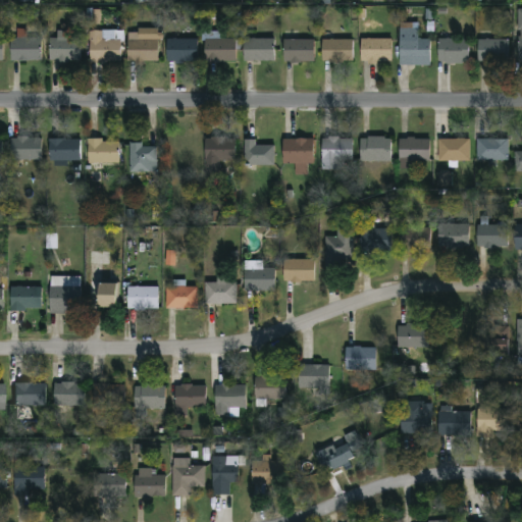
[(399,66),(399,24),(416,24),(416,40),(429,40),(429,66),(399,66)]
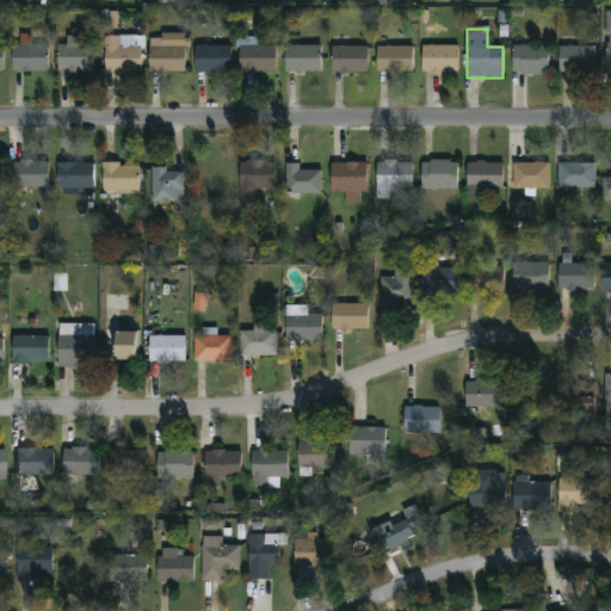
[(105,75),(105,38),(139,38),(139,75),(105,75)]
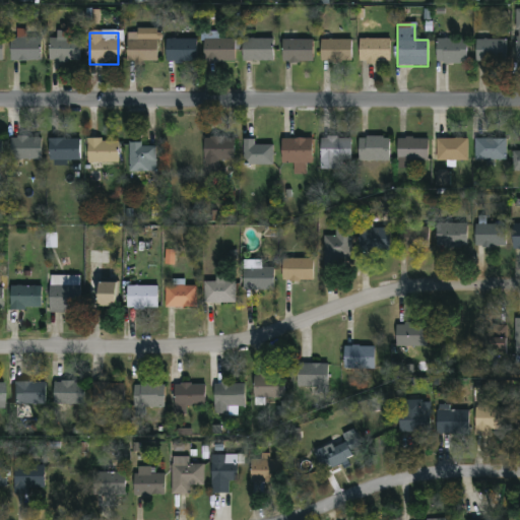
[(66,39),(84,39),(84,63),(49,63),(49,35),(66,35),(66,39)]
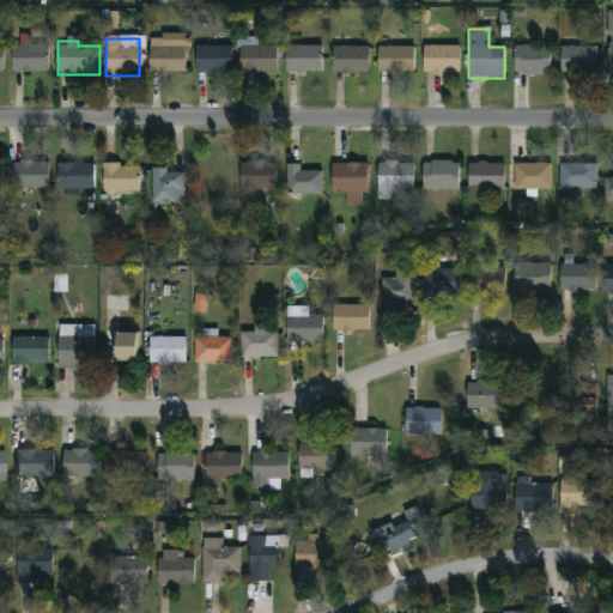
[(184,74),(150,74),(150,41),(162,41),(162,48),(184,48),(184,74)]
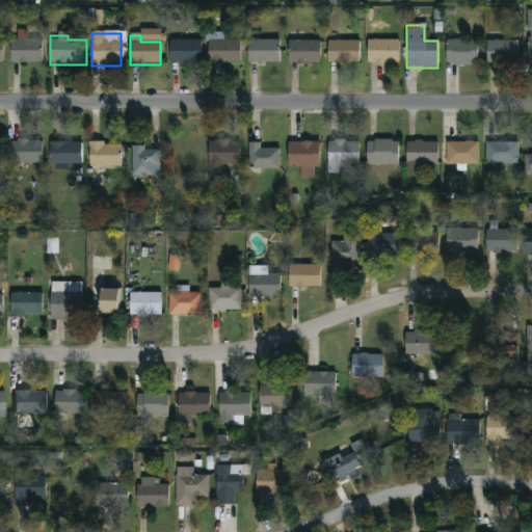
[(41,40),(41,63),(9,63),(9,40),(41,40)]
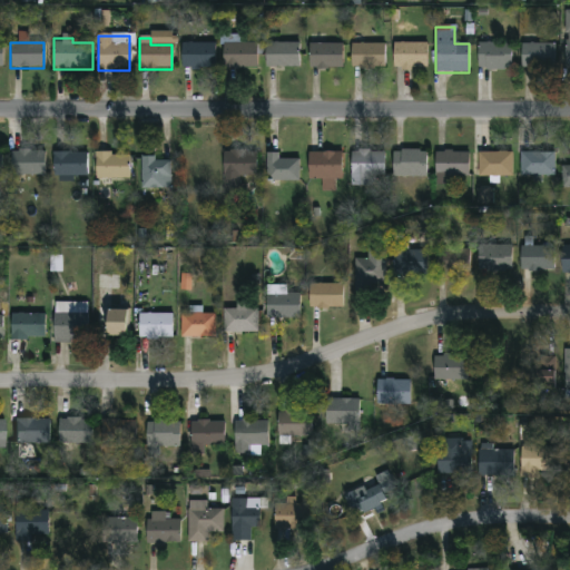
[(266,68),(266,42),(300,42),(300,68),(266,68)]
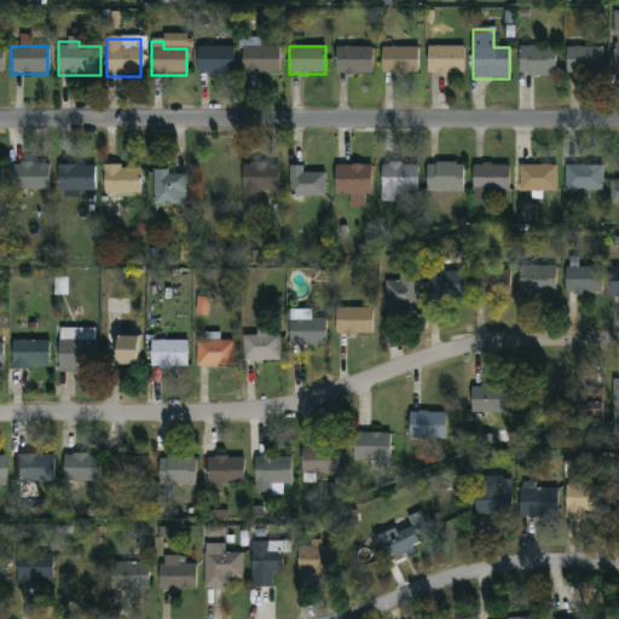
[(233,76),(197,76),(197,47),(233,47),(233,76)]
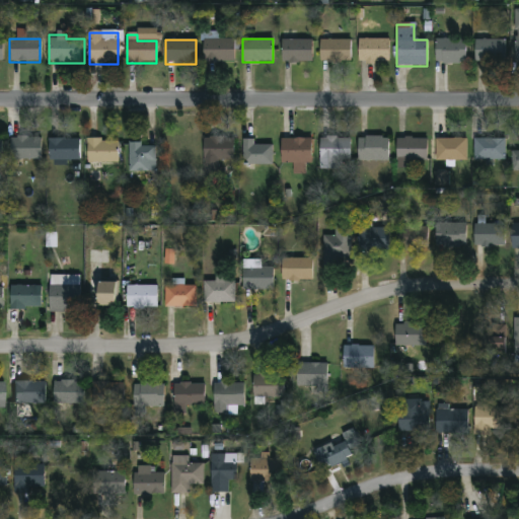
[(204,40),(234,40),(234,62),(204,62),(204,40)]
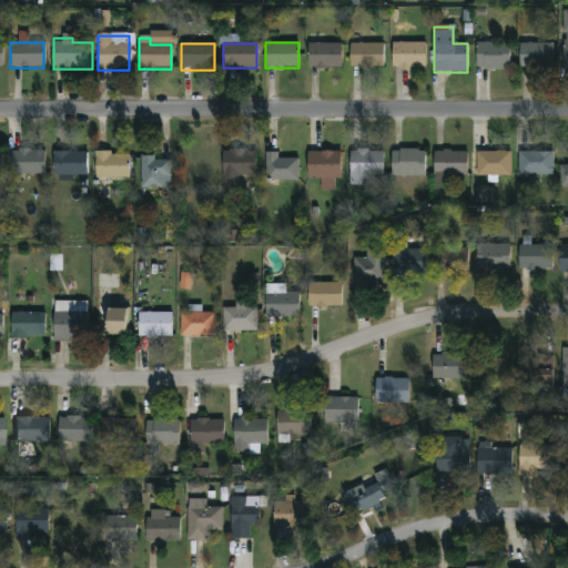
[(344,68),(308,68),(308,43),(344,43),(344,68)]
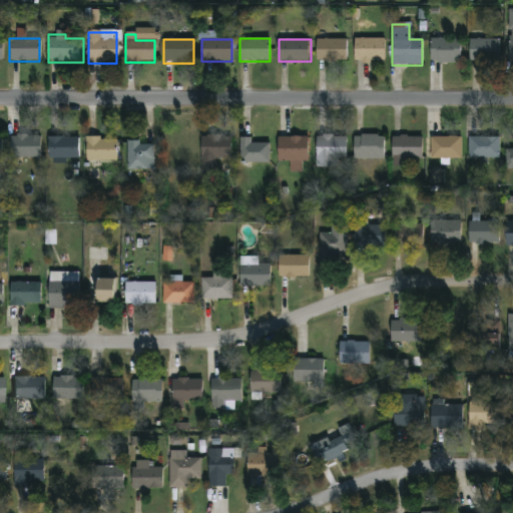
[(317,61),(317,39),(347,39),(347,61),(317,61)]
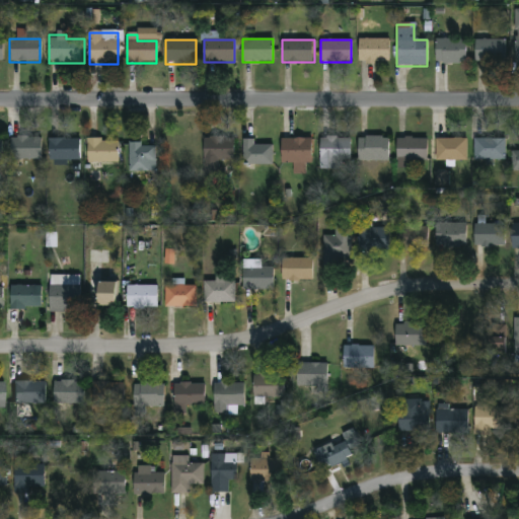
[(388,62),(359,62),(359,40),(388,40),(388,62)]
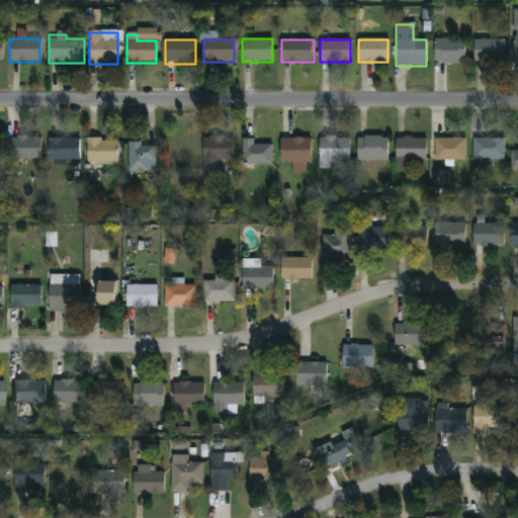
[(464,39),(464,63),(434,63),(434,39),(464,39)]
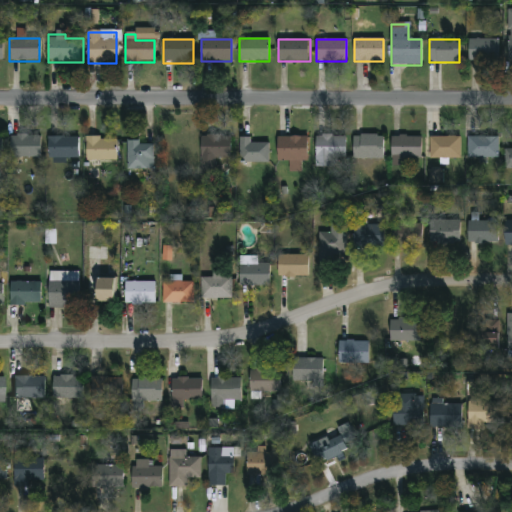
[(498,39),(498,61),(468,61),(468,39),(498,39)]
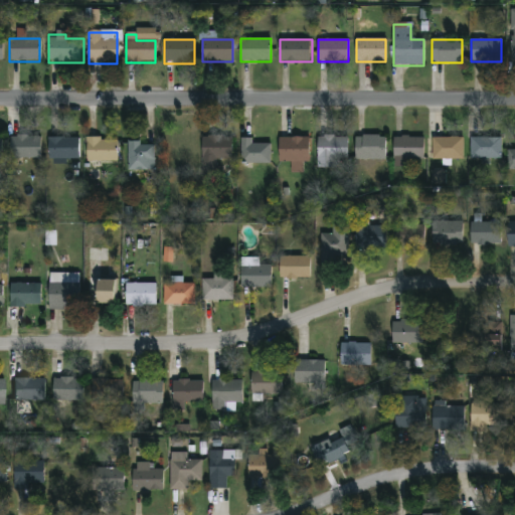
[(39,159),(9,159),(9,137),(39,137),(39,159)]
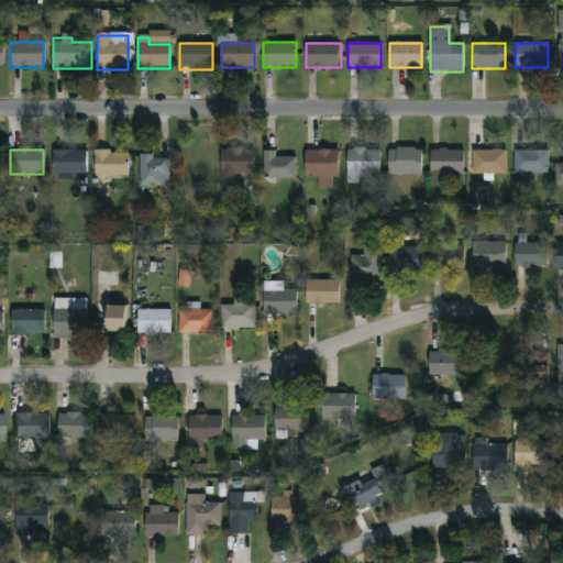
[(348,183),(348,150),(379,150),(379,183),(348,183)]
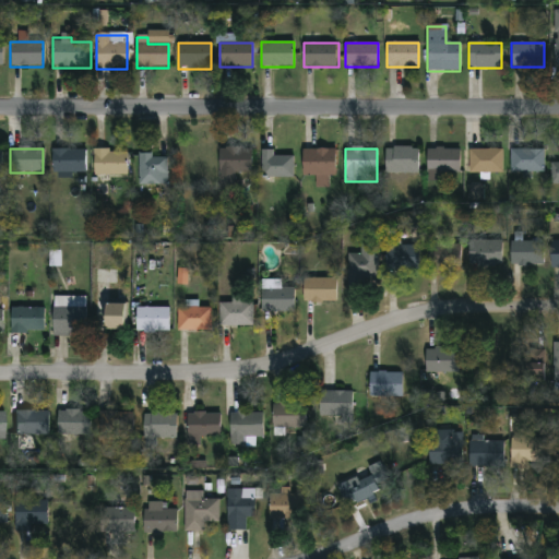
[(418,149),(418,174),(385,174),(385,149),(418,149)]
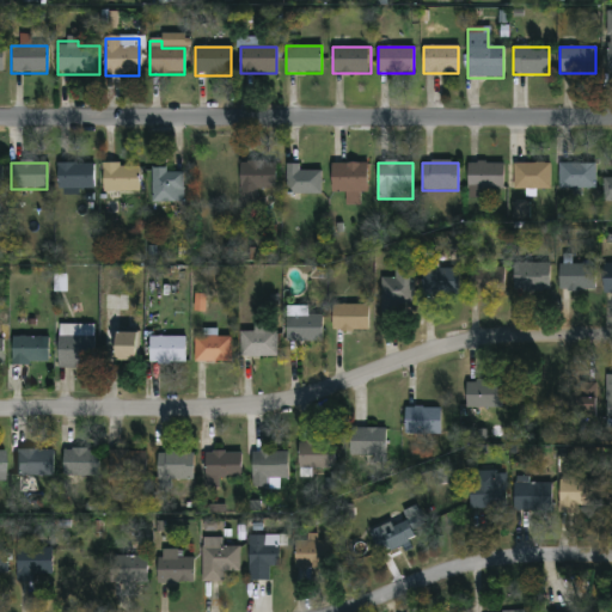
[(276,164),(275,190),(258,190),(258,210),(239,209),(240,164),(276,164)]
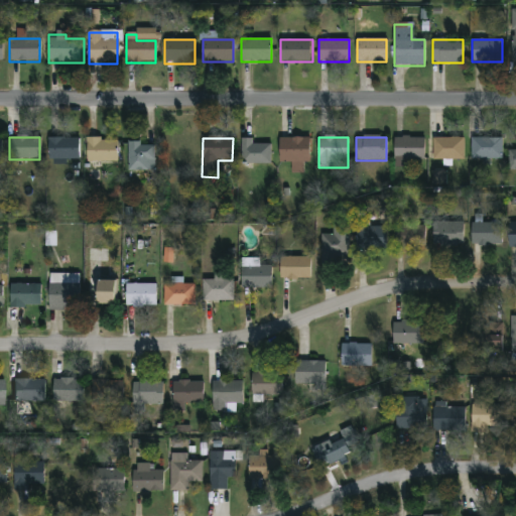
[(394,138),(424,138),(424,160),(394,160),(394,138)]
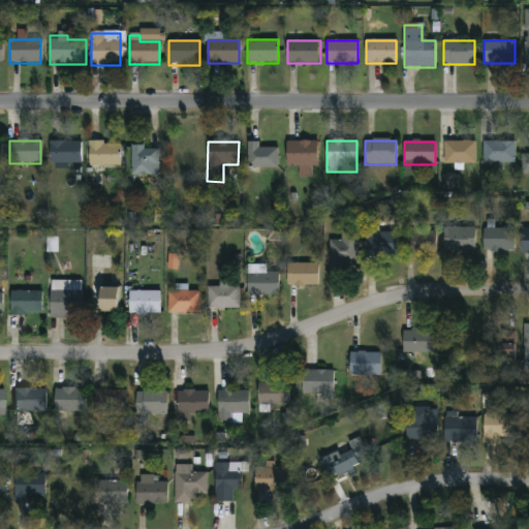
[(484,162),(484,142),(515,142),(515,162),(484,162)]
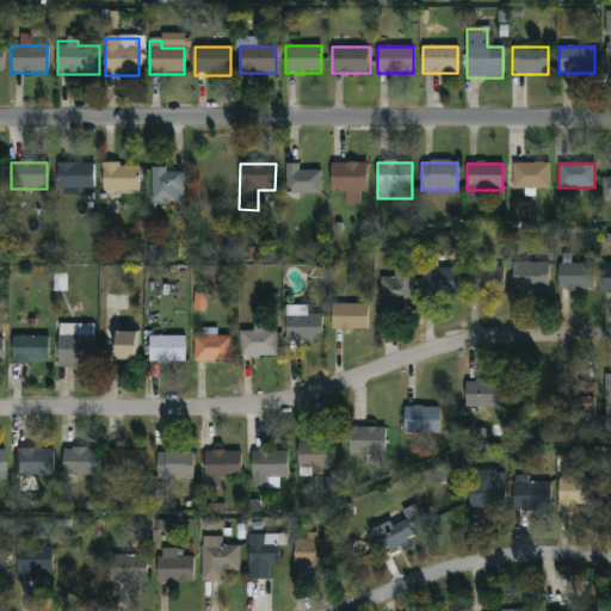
[(93,195),(57,195),(57,165),(93,165),(93,195)]
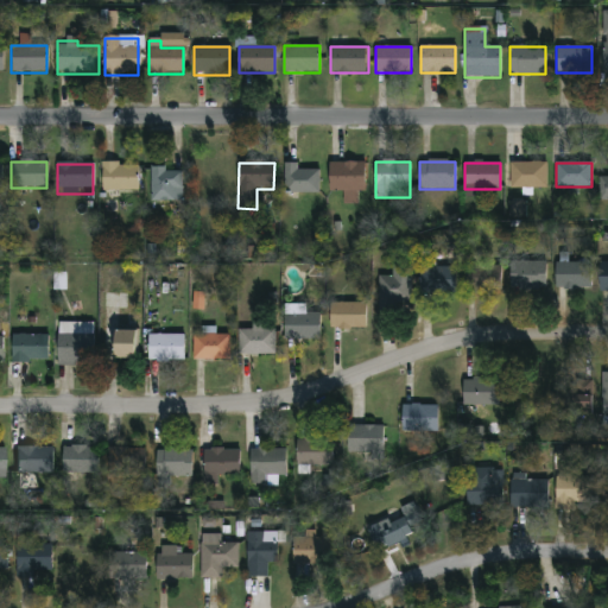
[(101,191),(101,164),(138,164),(138,191),(101,191)]
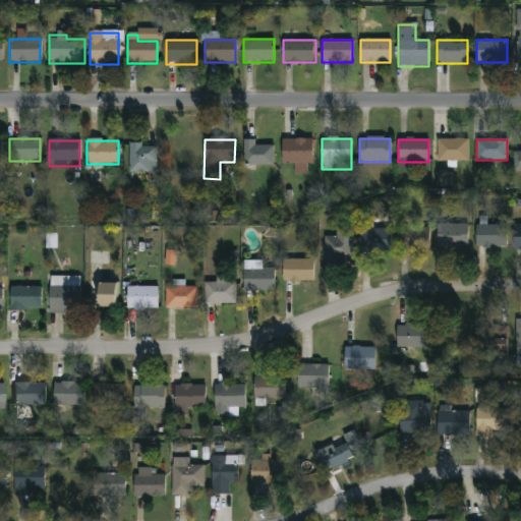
[(273,166),(243,166),(243,140),(255,140),(255,147),(273,147),(273,166)]
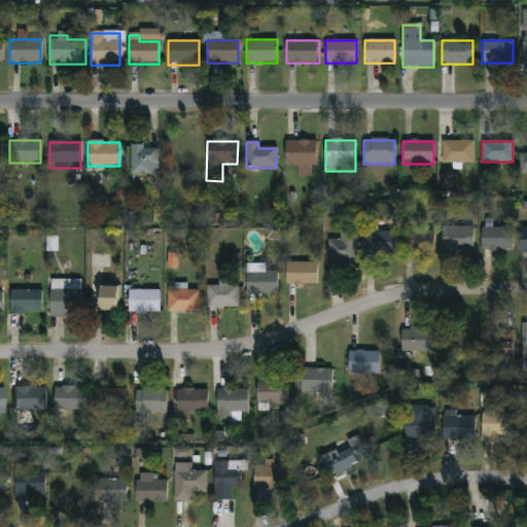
[(316,142),(316,166),(285,166),(285,142),(316,142)]
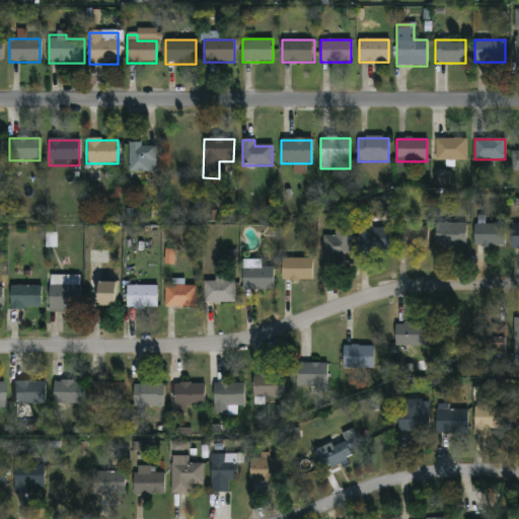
[(466,140),(466,161),(435,161),(435,140),(466,140)]
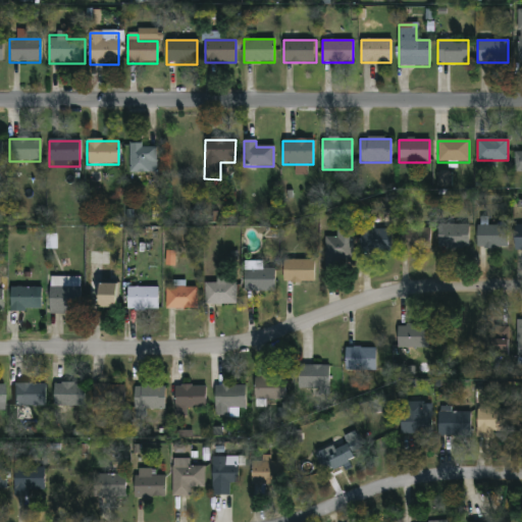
[(155,172),(129,172),(129,145),(155,145),(155,172)]
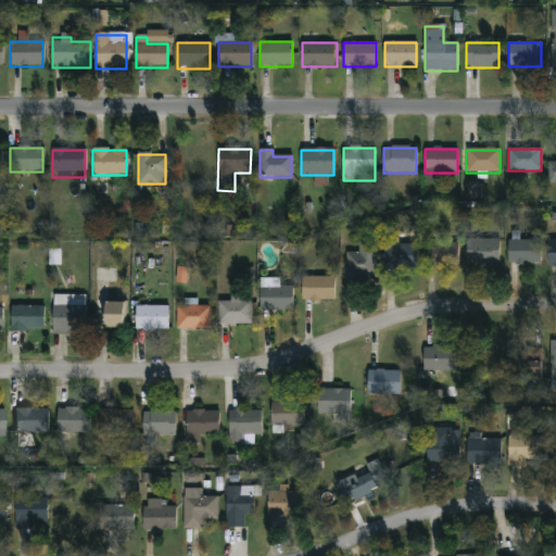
[(482,185),(466,184),(466,199),(482,199),(482,185)]
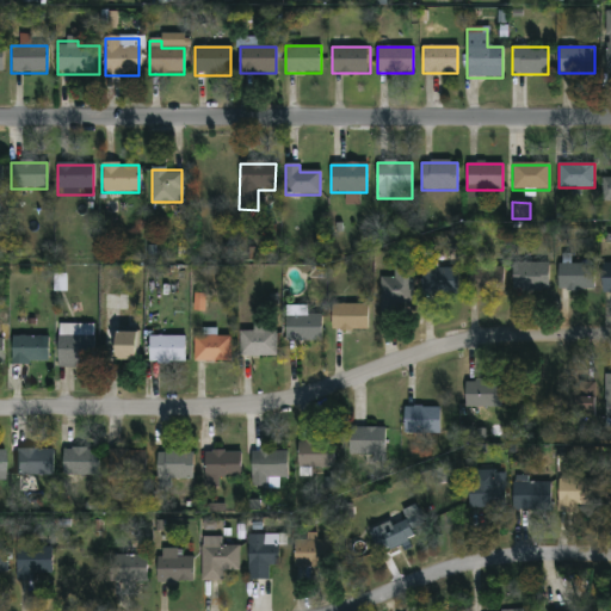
[(513,291),(513,264),(548,264),(548,291),(513,291)]
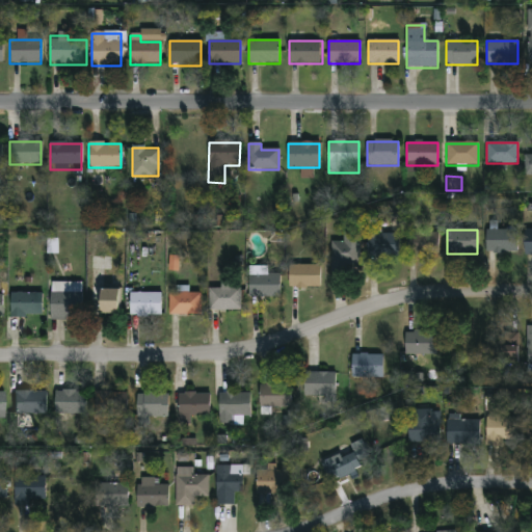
[(485,230),(517,230),(517,254),(485,254),(485,230)]
